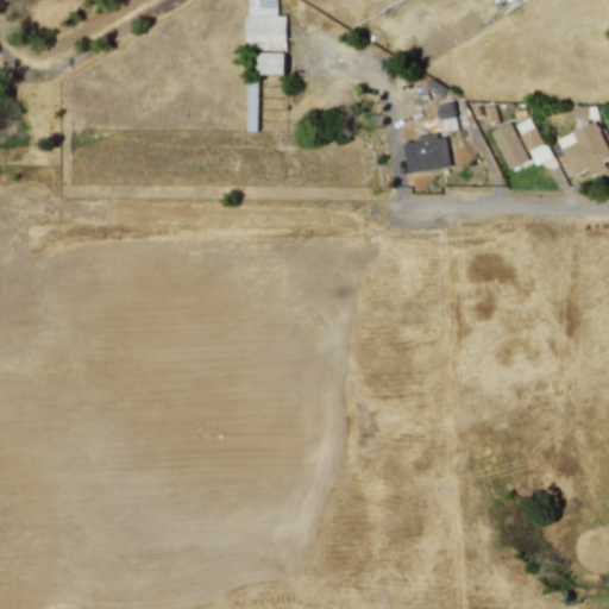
[(246,0),(248,49),(287,48),(286,14),(277,16),(277,0),(246,0)]
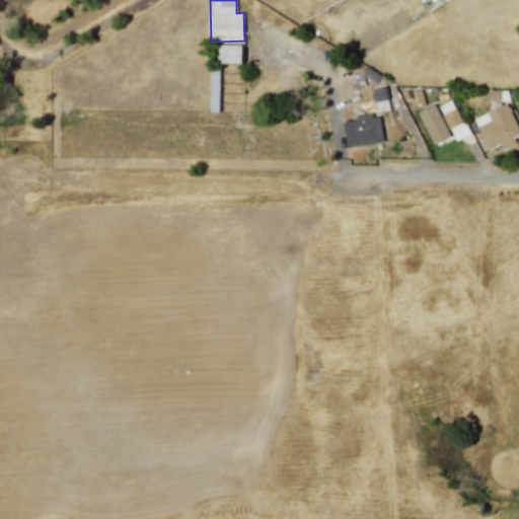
[(244,63),(244,45),(217,44),(217,63),(244,63)]
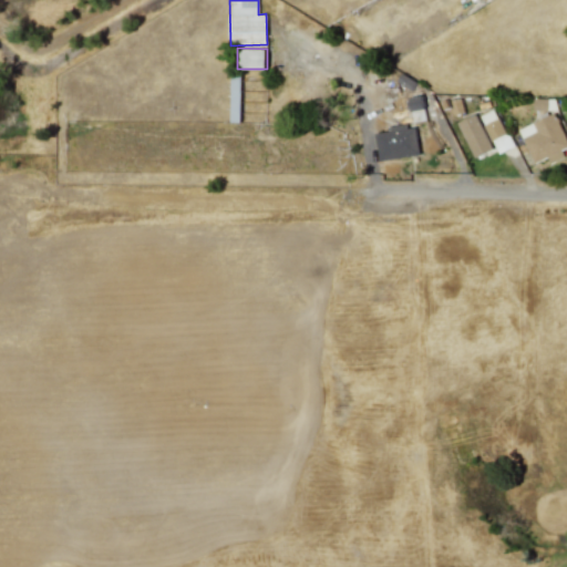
[(232,75),(230,113),(239,113),(240,75),(232,75)]
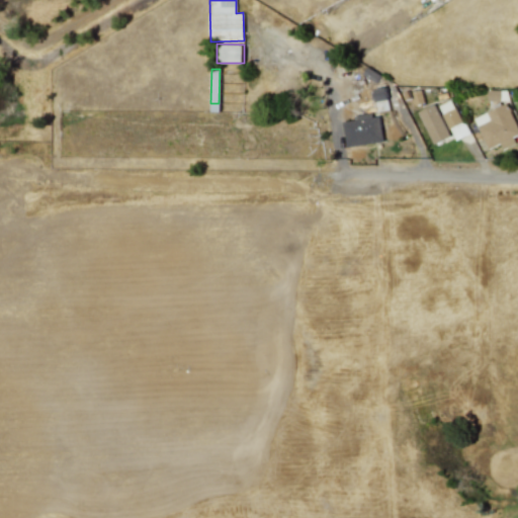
[(439,105),(453,140),(467,134),(453,99),(439,105)]
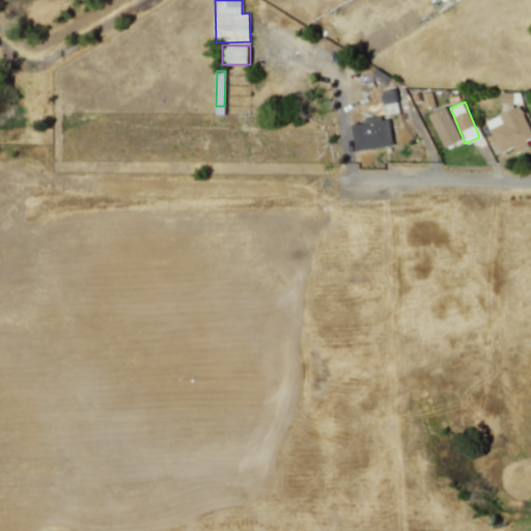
[(429,113),(442,147),(460,140),(448,106),(429,113)]
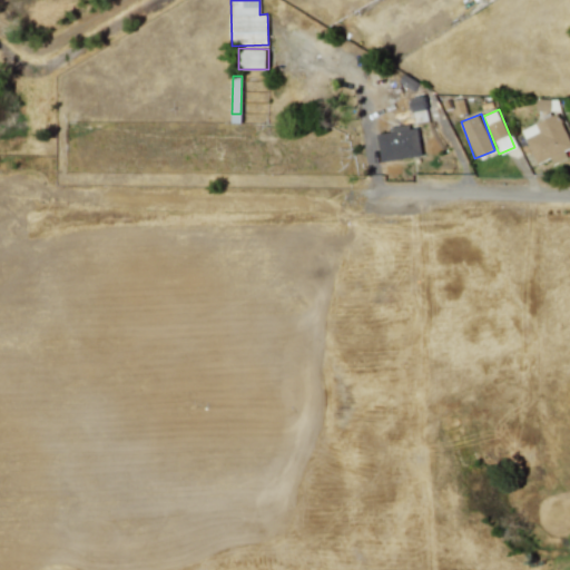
[(569,148),(569,143),(558,114),(522,129),(537,163),(569,148)]
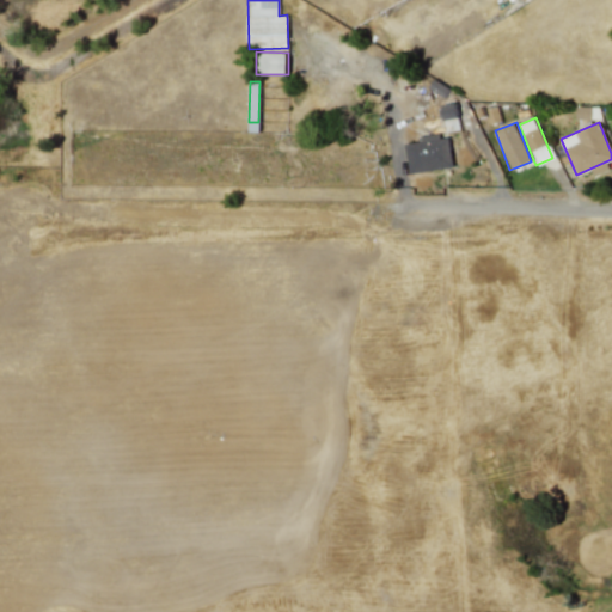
[(447,167),(441,133),(418,136),(418,140),(404,141),(409,173),(447,167)]
